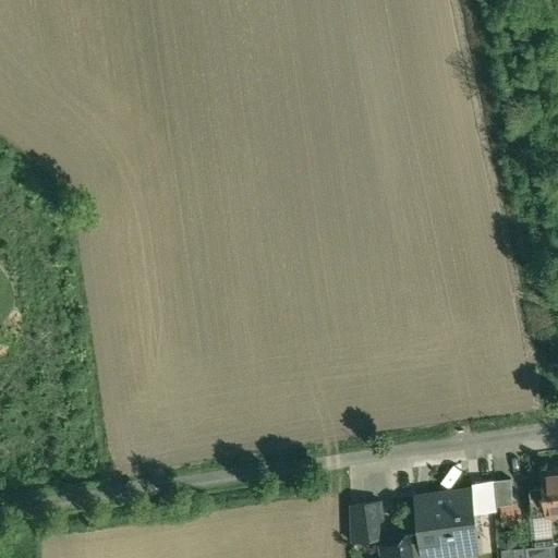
[(557,472),(543,474),(544,486),(530,487),(533,511),(546,509),(547,513),(557,512),(557,472)]
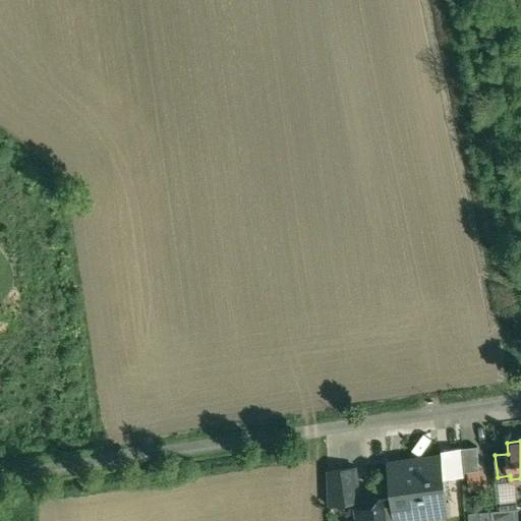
[(477,447),(462,448),(464,472),(467,472),(479,470),(477,447)]
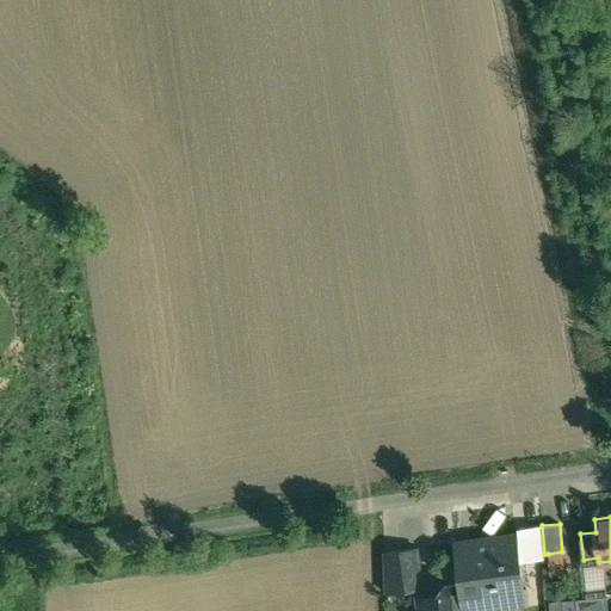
[(544,559),(539,526),(518,529),(522,562),(544,559)]
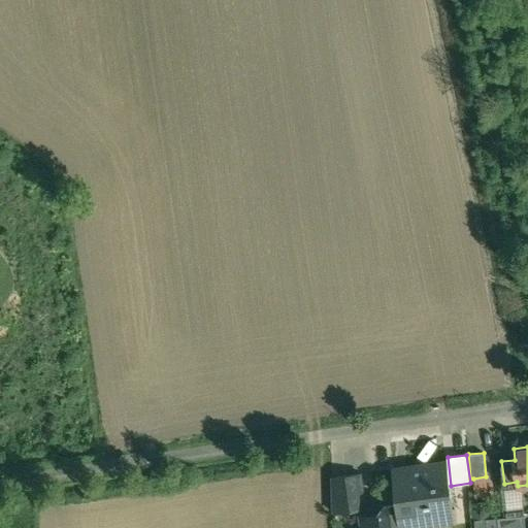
[(447,463),(393,469),(393,474),(397,505),(400,527),(402,527),(401,524),(437,519),(437,515),(452,514),(453,521),(455,521),(447,463)]
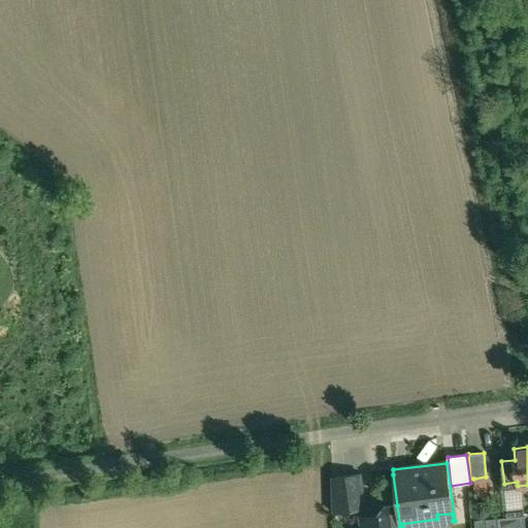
[(360,474),(332,477),(333,510),(364,506),(360,474)]
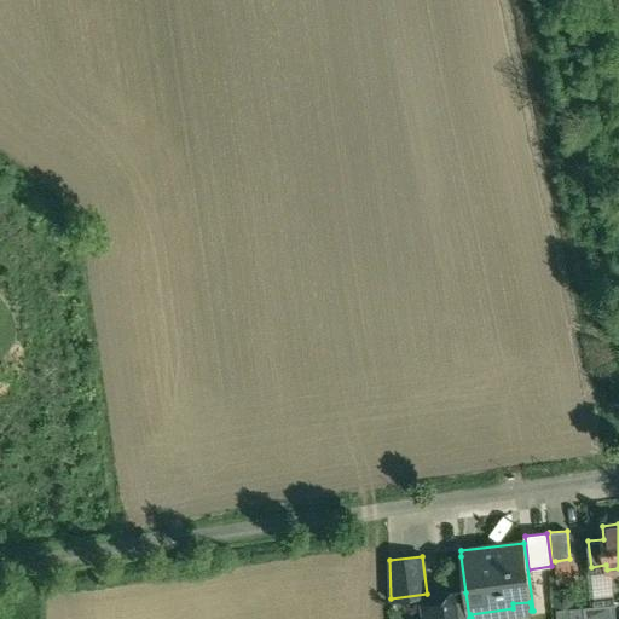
[(555,561),(557,584),(572,583),(570,559),(555,561)]
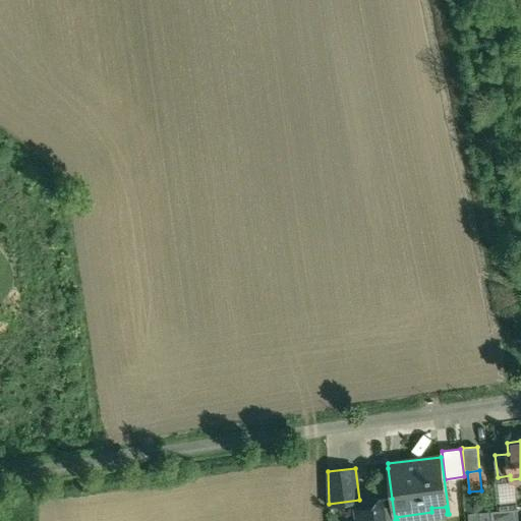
[(481,512),(480,497),(467,498),(468,513),(480,512),(481,512)]
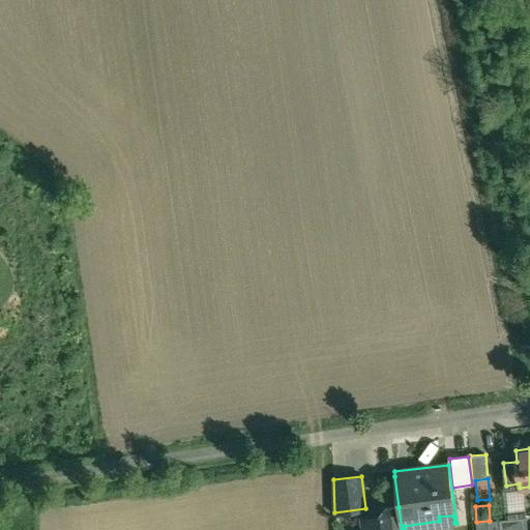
[(402,529),(399,507),(385,509),(379,517),(362,519),(364,529),(402,529)]
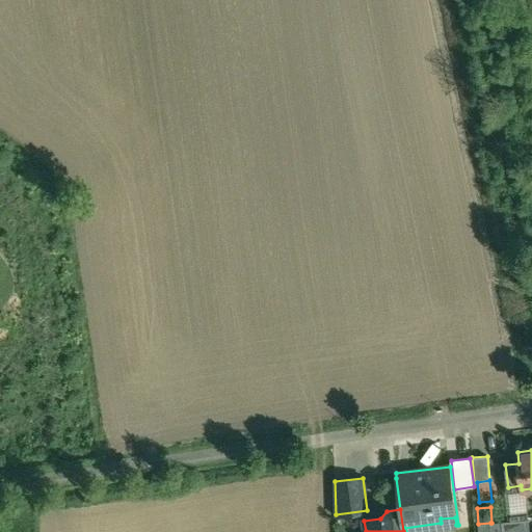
[(491,523),(490,523),(490,531),(529,531),(529,519),(491,523)]
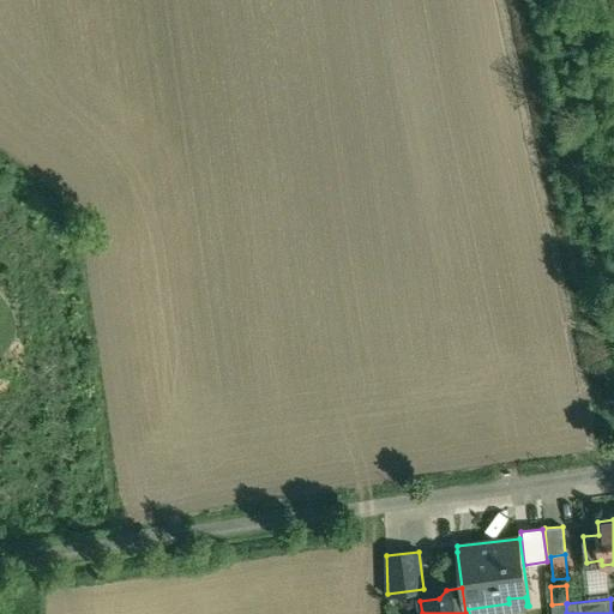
[(552,605),(552,613),(566,613),(566,603),(552,605)]
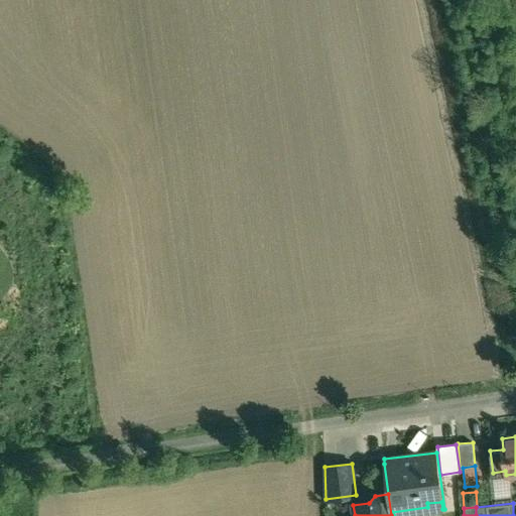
All buildings are outlined.
